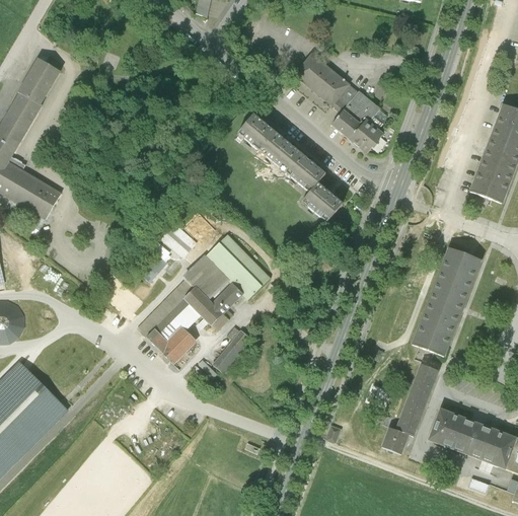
[(207,15),(210,0),(197,0),(195,11),(207,15)]
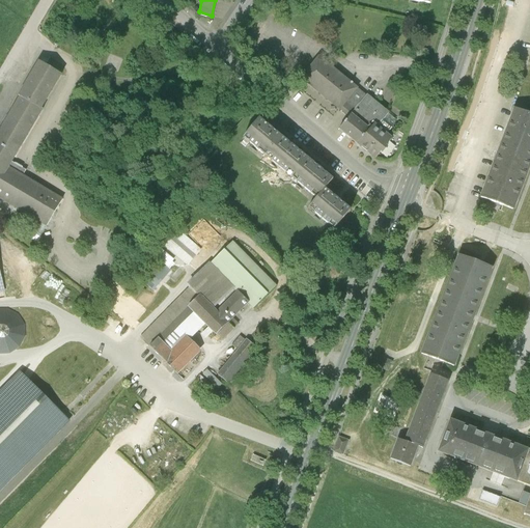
[(358,85),(321,54),(302,77),(339,108),(341,106),(358,85)]
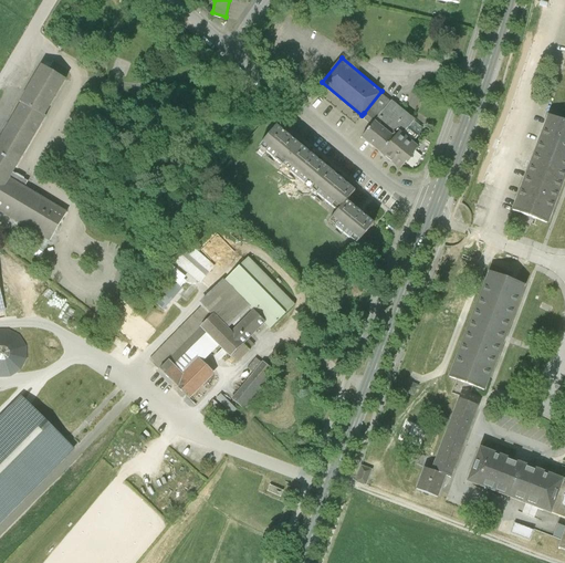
[(20,100),(21,101),(0,135),(0,209),(49,238),(65,210),(8,176),(44,114),(43,113),(64,77),(41,63),(20,100)]
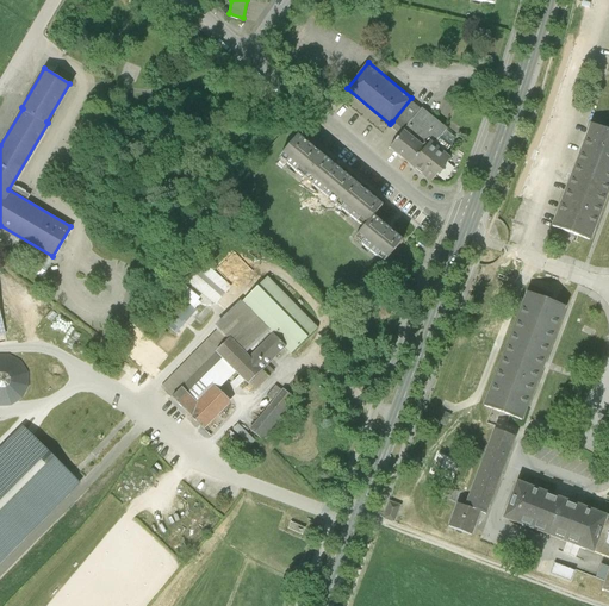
[(403,130),(405,127),(422,106),(411,98),(392,122),(403,130)]
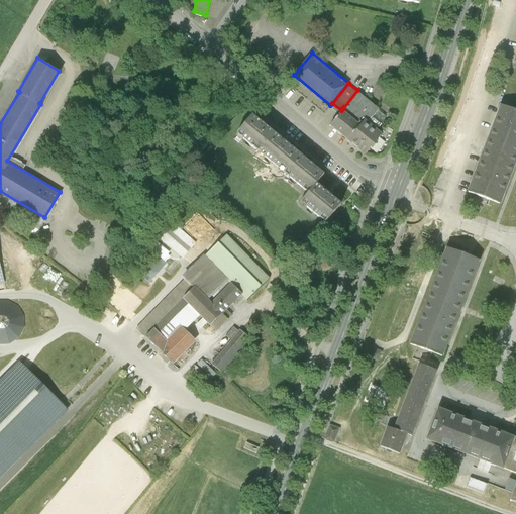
[(358,89),(357,90),(343,108),(362,122),(366,117),(369,119),(378,108),(379,106),(358,89)]
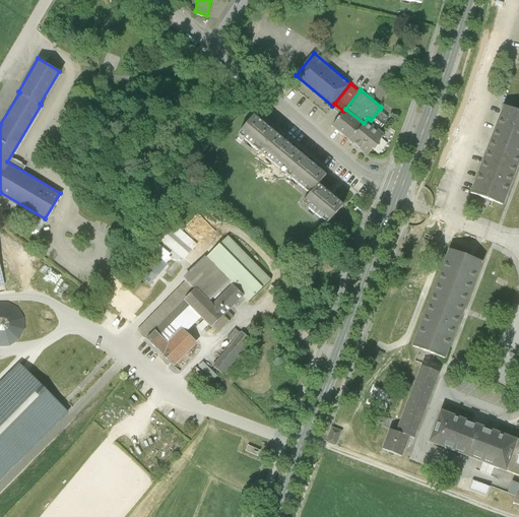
[(518,110),(503,104),(470,190),(502,202),(518,155),(518,110)]
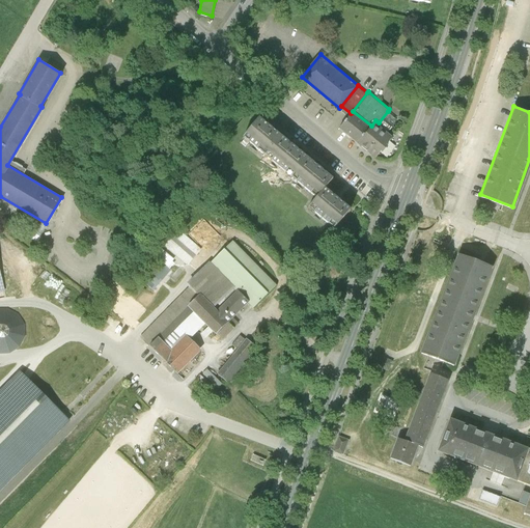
[(339,127),(358,142),(371,126),(353,111),(351,113),(339,127)]
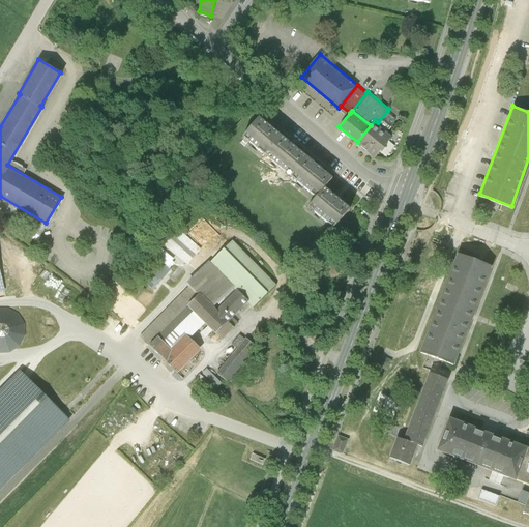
[(398,119),(387,111),(378,122),(387,130),(398,119)]
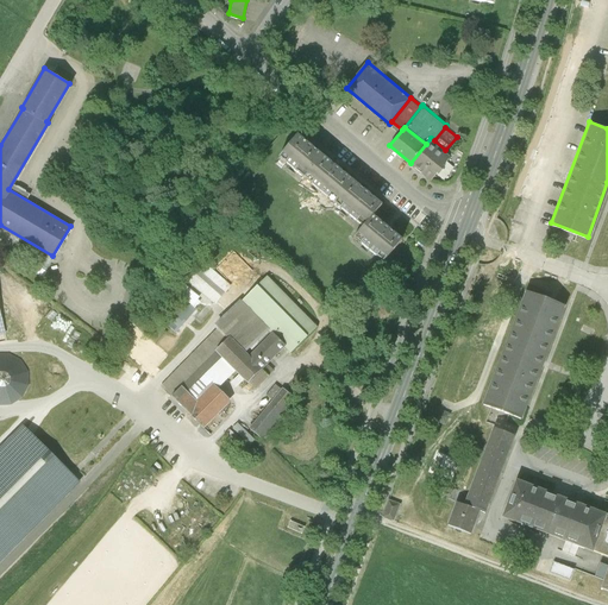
[(279,153),(307,177),(325,156),(298,132),(279,153)]
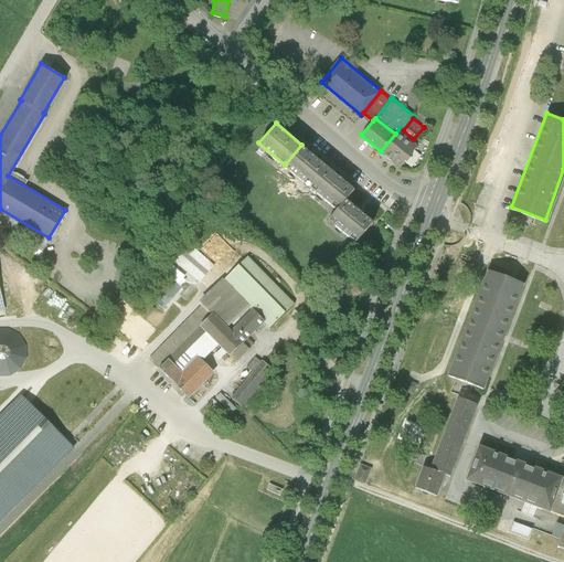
[(400,128),(395,134),(381,151),(400,167),(418,144),(413,139),(403,130),(400,128)]
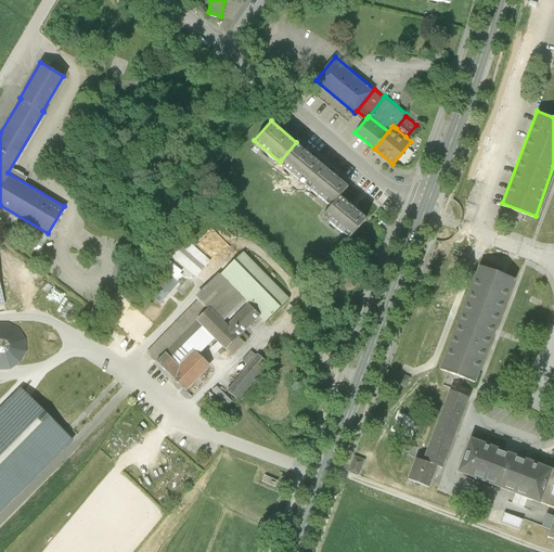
[(280,162),(306,183),(322,164),(296,142),(280,162)]
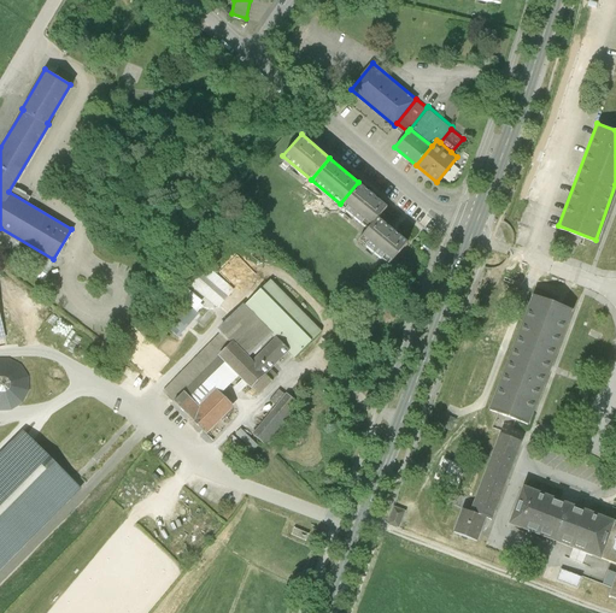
[(386,205),(358,182),(340,204),(368,228),(377,216),(386,205)]
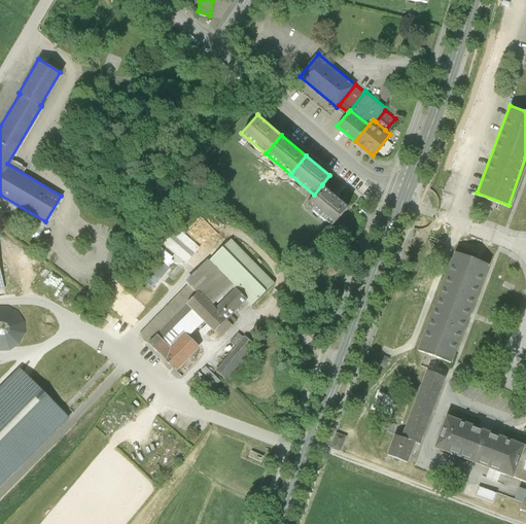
[(314,195),(306,204),(331,225),(347,206),(322,184),(314,195)]
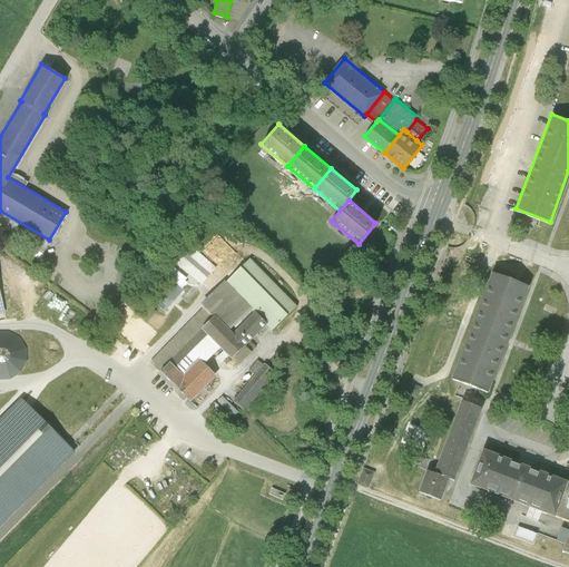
[(23,228),(17,225),(11,235),(18,238),(23,228)]
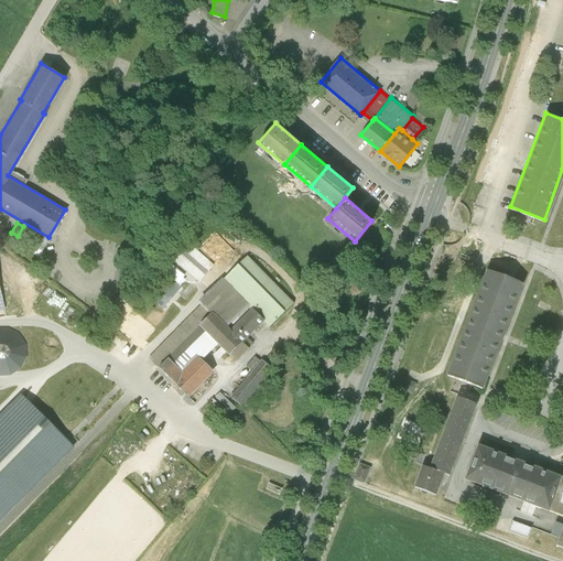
[(185,237),(170,255),(198,279),(213,262),(185,237)]
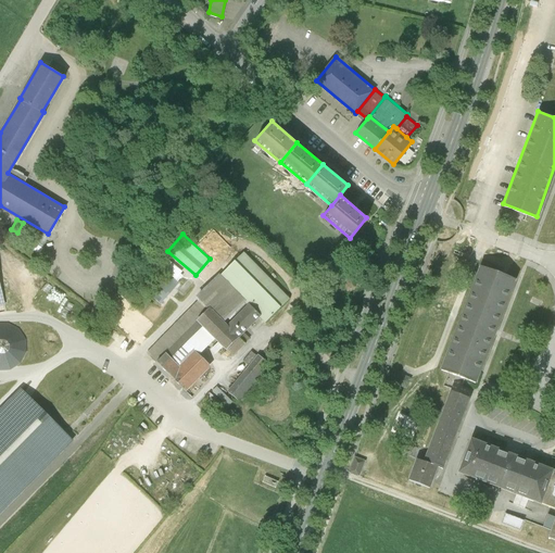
[(243,251),(235,260),(279,303),(288,296),(243,251)]
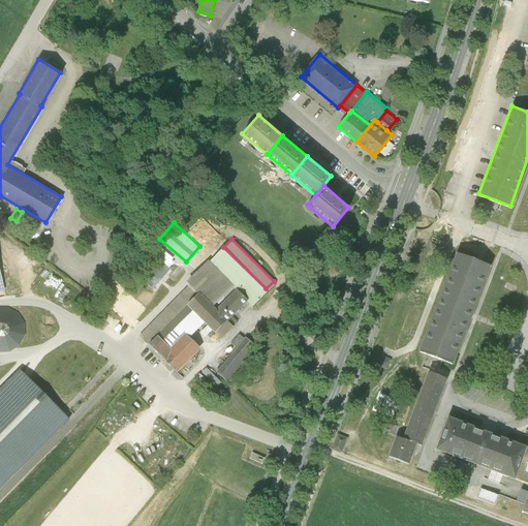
[(252,302),(266,288),(223,247),(210,260),(234,284),(237,286),(249,299),(252,302)]
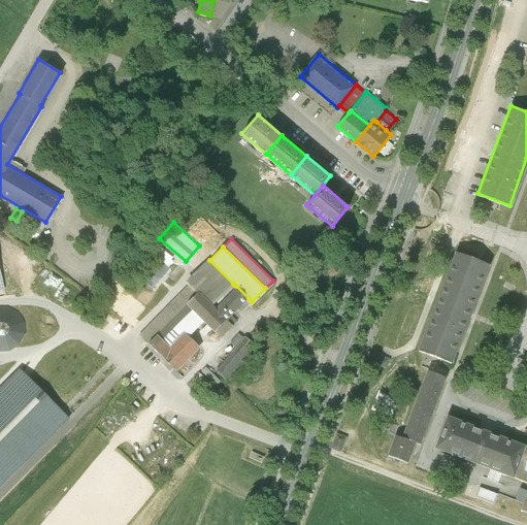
[(488,263),(455,251),(418,349),(450,361),(488,263)]
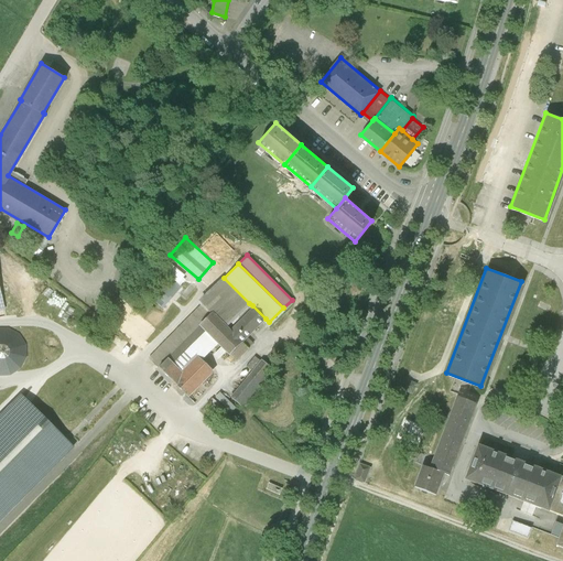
[(181,284),(171,274),(152,297),(162,305),(181,284)]
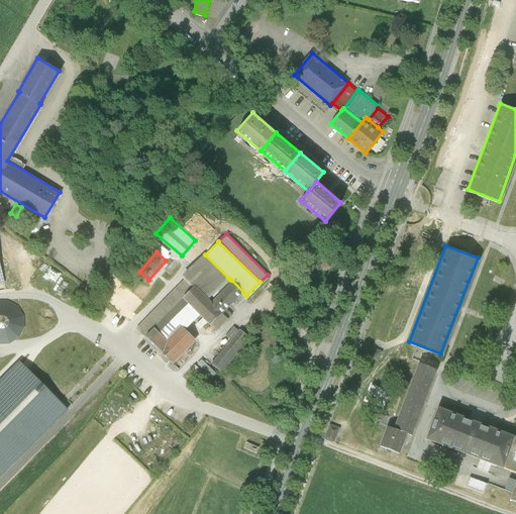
[(184,276),(184,277),(194,287),(195,286),(208,298),(228,278),(205,254),(184,276)]
